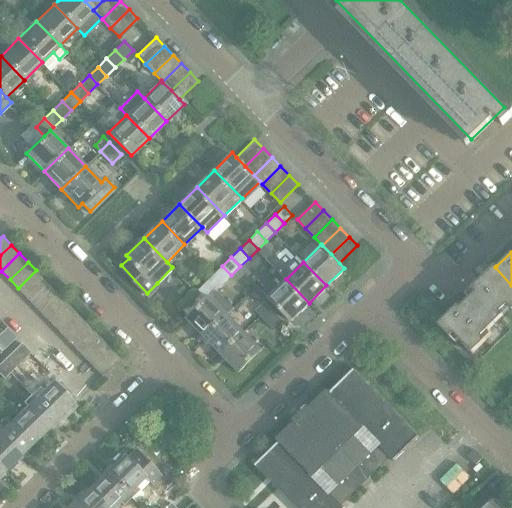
[(480,334),(508,307),(510,309),(511,307),(511,285),(495,267),(496,266),(495,264),(470,288),(474,292),(459,306),(457,304),(437,323),(450,335),(452,332),(470,351),(484,338),(480,334)]
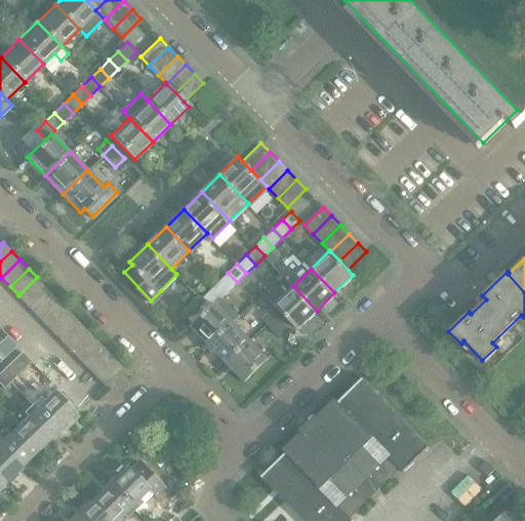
[(237,282),(228,273),(219,281),(229,290),(237,282)]
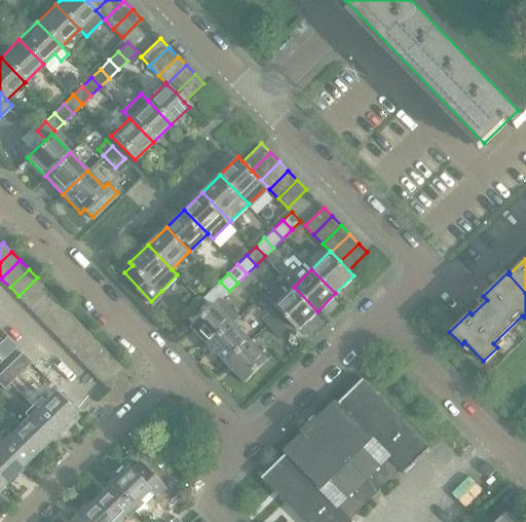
[(46,287),(37,277),(19,296),(28,305),(46,287)]
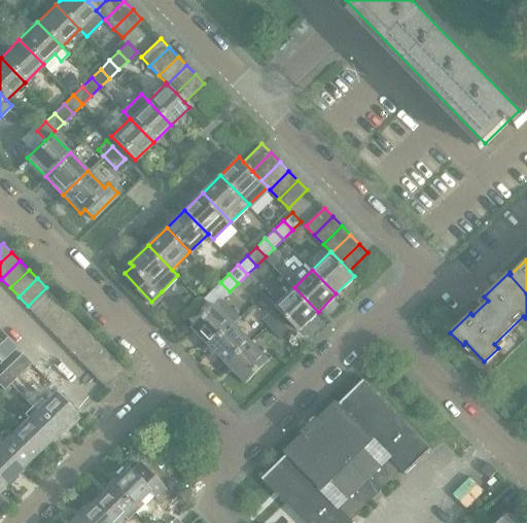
[(230,291),(220,282),(211,291),(220,301),(223,298),(230,291)]
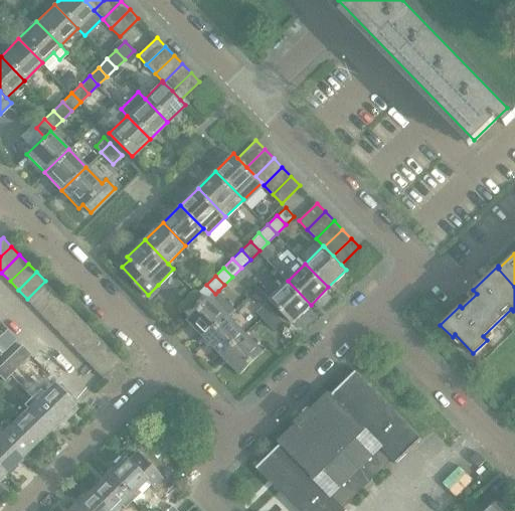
[(53,290),(45,281),(27,299),(35,307),(53,290)]
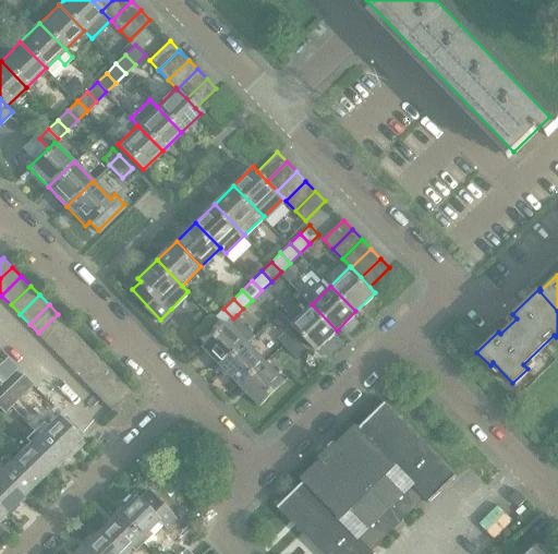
[(337,330),(312,304),(292,323),(317,349),(337,330)]
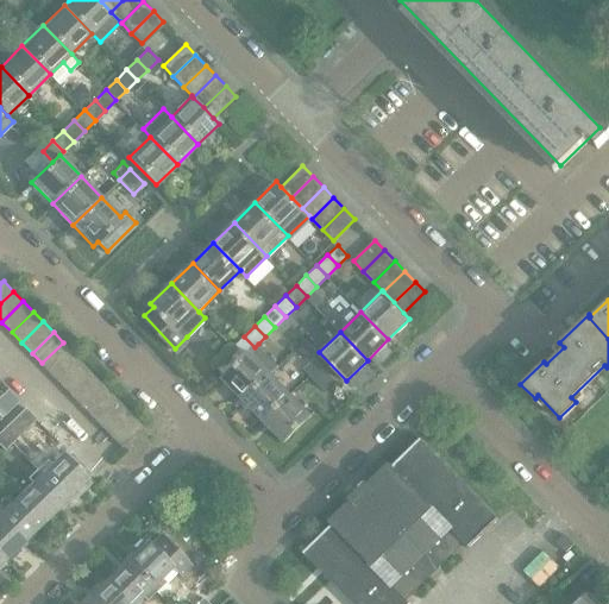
[(255,347),(244,337),(233,346),(244,357),(255,347)]
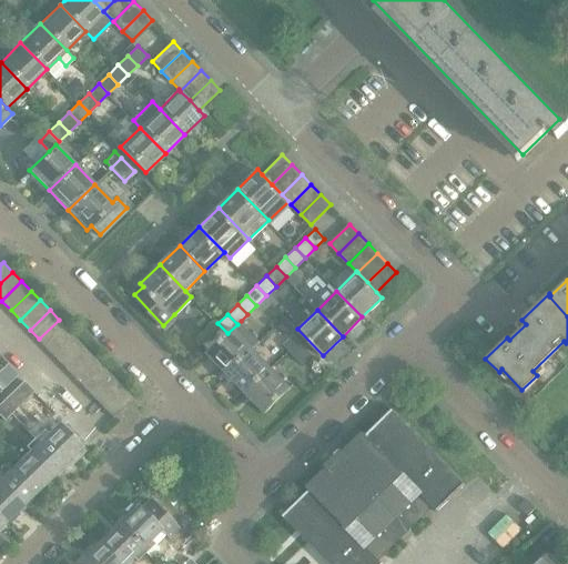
[(69,329),(59,320),(39,339),(48,349),(69,329)]
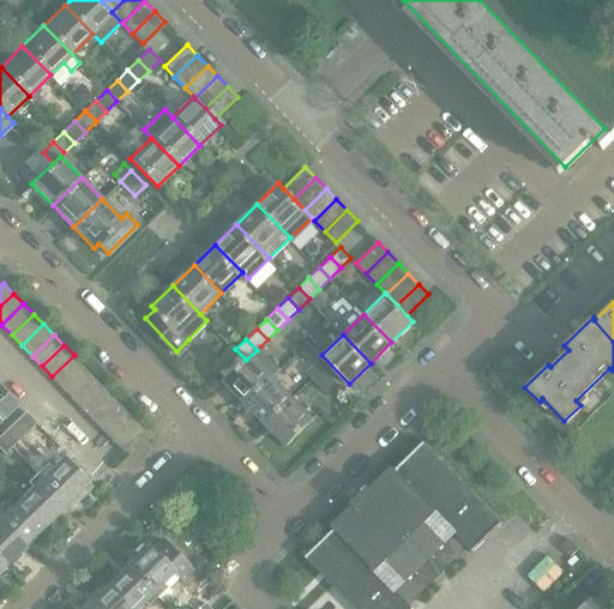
[(245,403),(274,374),(281,367),(260,347),(257,350),(246,360),(224,381),(245,403)]
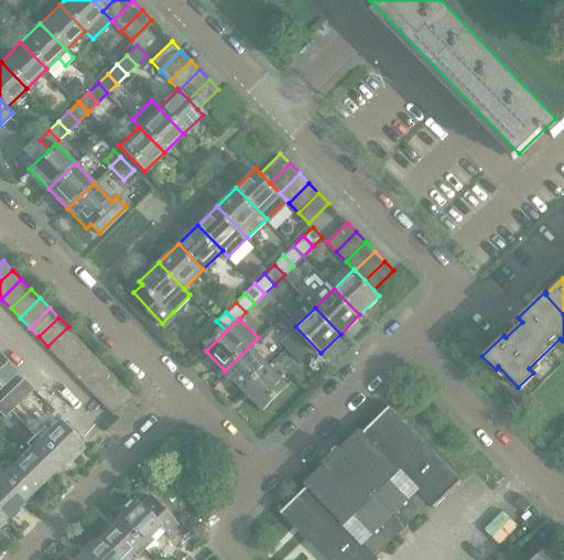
[(77,336),(68,326),(47,346),(57,356),(77,336)]
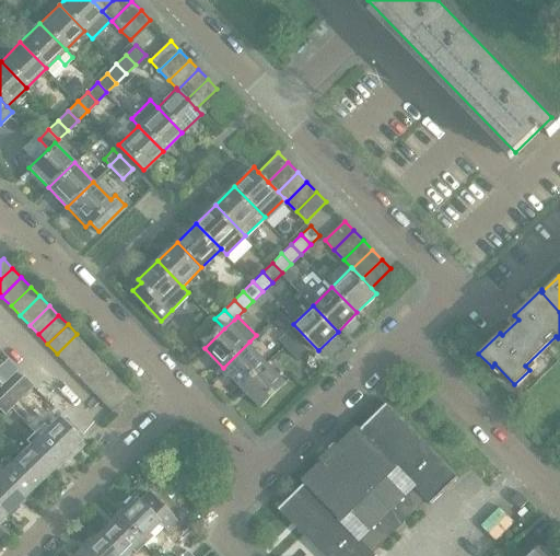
[(286,345),(295,335),(290,328),(279,338),(286,345)]
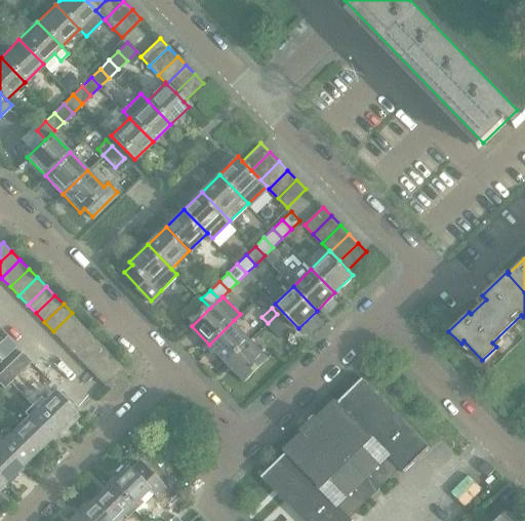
[(80,322),(72,313),(53,331),(62,339),(80,322)]
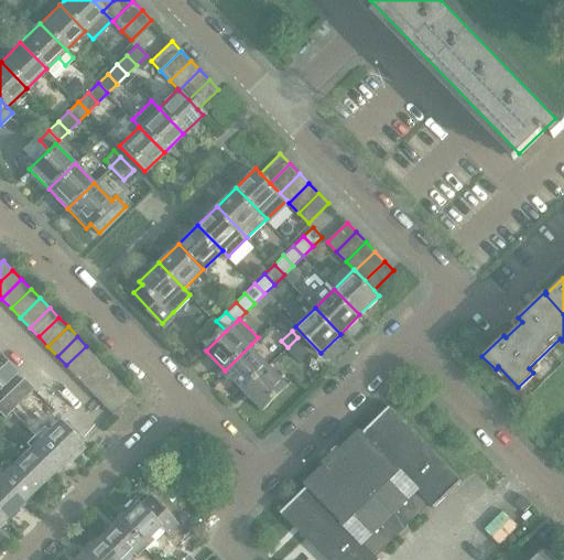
[(311,351),(297,337),(288,347),(301,361),(311,351)]
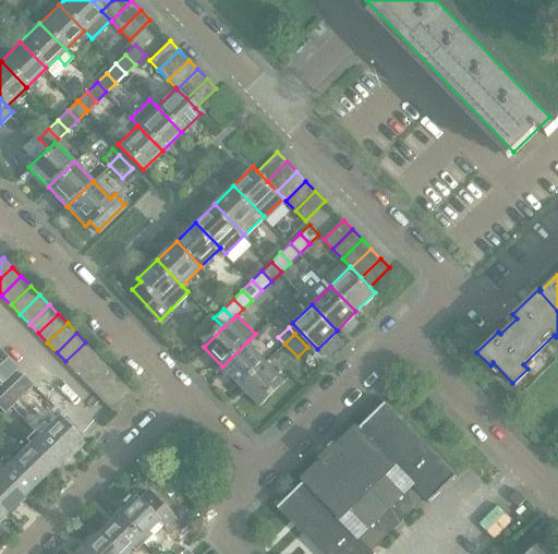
[(241,385),(267,360),(249,340),(222,366),(241,385)]
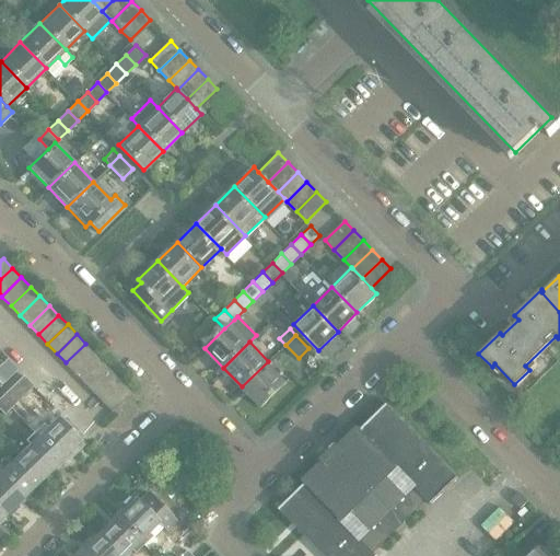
[(95,352),(85,344),(66,362),(76,372),(95,352)]
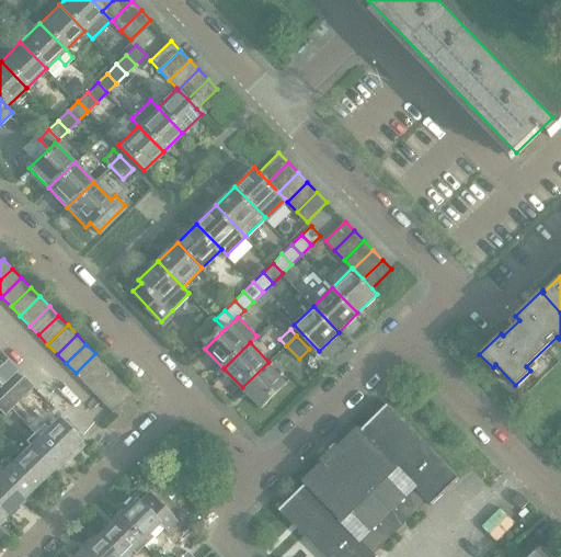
[(104,363),(95,353),(76,373),(84,383),(104,363)]
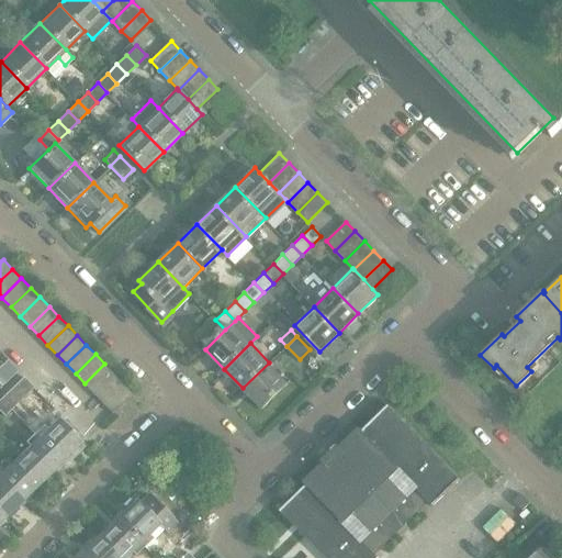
[(261,408),(288,381),(269,363),(243,388),(261,408)]
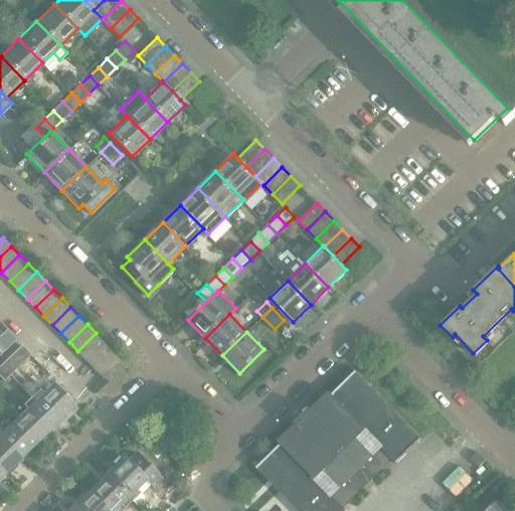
[(105,342),(96,333),(77,351),(86,359),(105,342)]
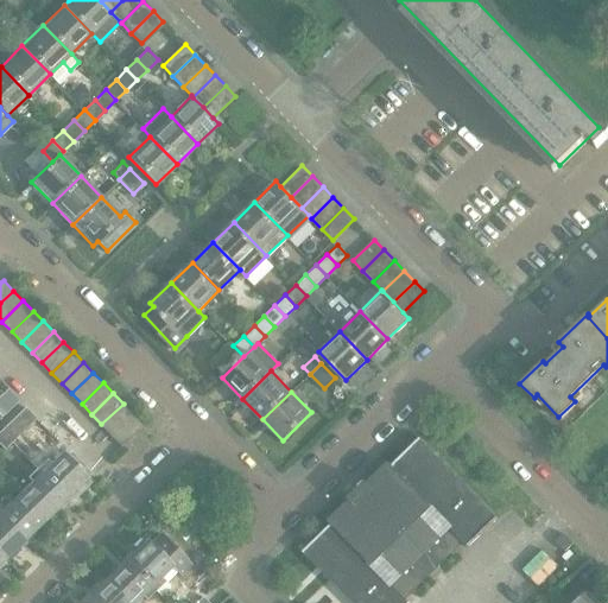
[(133,413),(124,404),(101,424),(112,435),(133,413)]
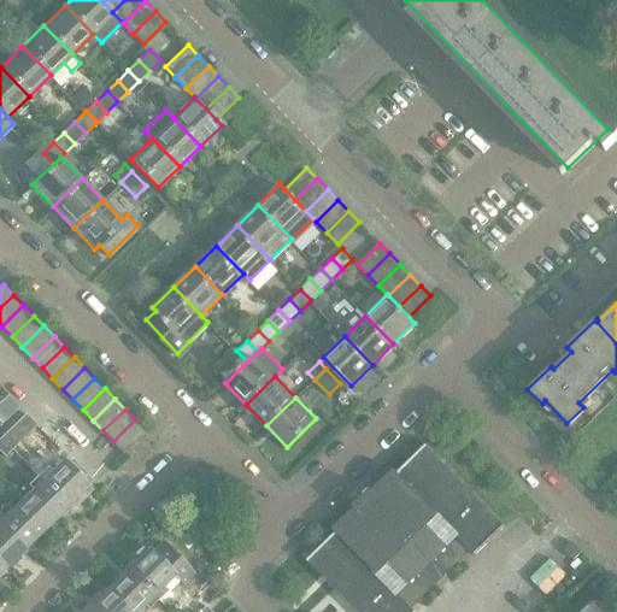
[(13,447),(37,423),(27,412),(3,435),(13,447)]
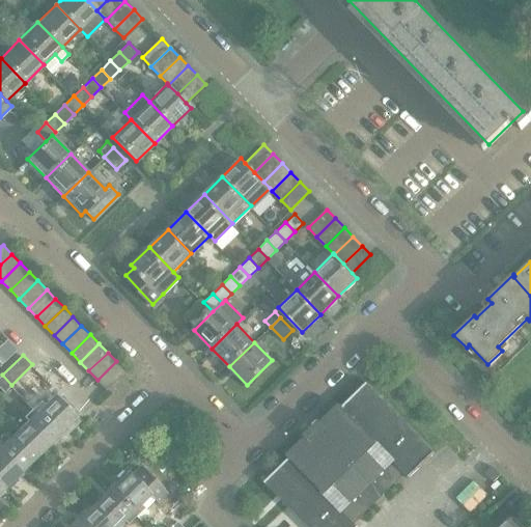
[(126,370),(116,361),(98,380),(106,389),(126,370)]
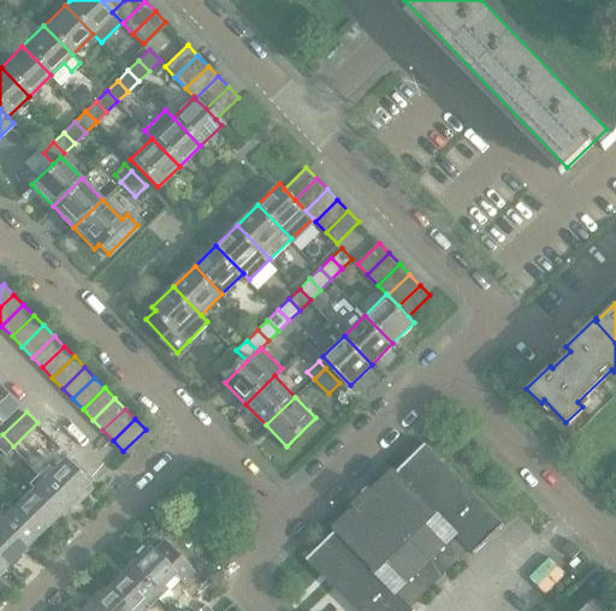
[(13,446),(3,434),(0,435),(0,446),(6,452),(13,446)]
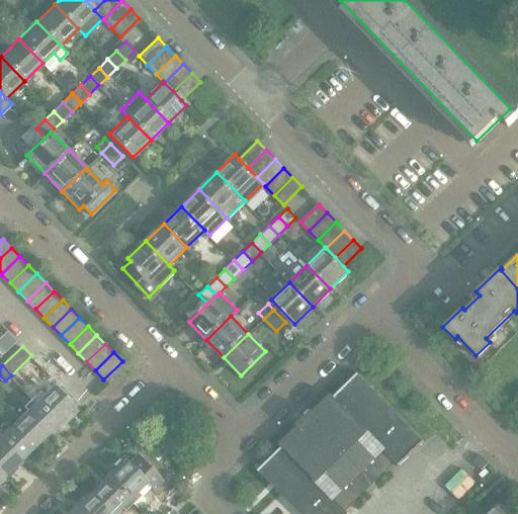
[(398,466),(411,453),(424,441),(358,372),(334,396),(330,393),(279,441),(283,445),(257,470),(299,513),(347,513),(349,513),(345,510),(395,462),(398,466)]
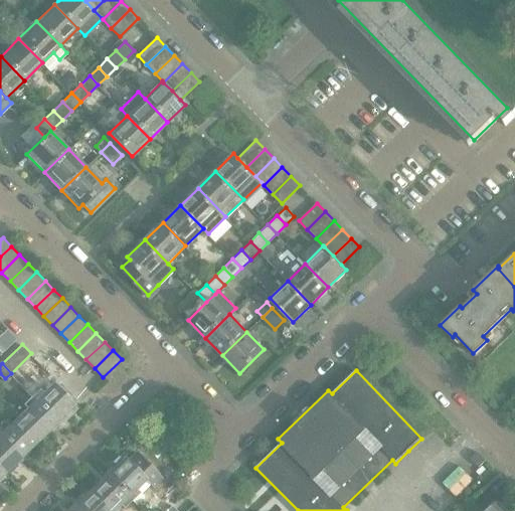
[(74,404),(53,382),(44,391),(33,380),(25,388),(32,395),(57,420),(74,404)]
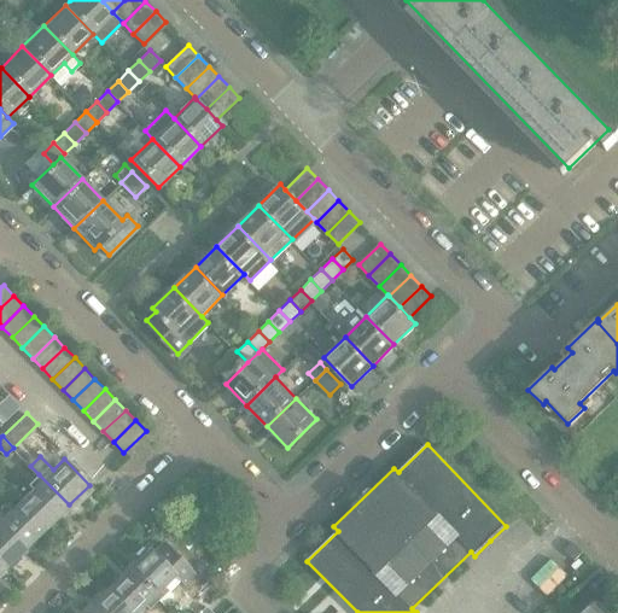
[(69,505),(39,474),(29,483),(34,488),(22,498),(48,525),(69,505)]
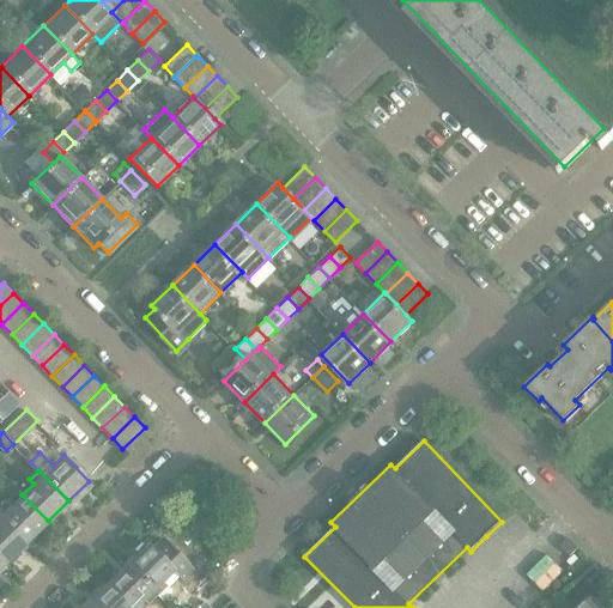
[(48,521),(22,494),(11,505),(7,502),(0,508),(0,514),(26,541),(48,521)]
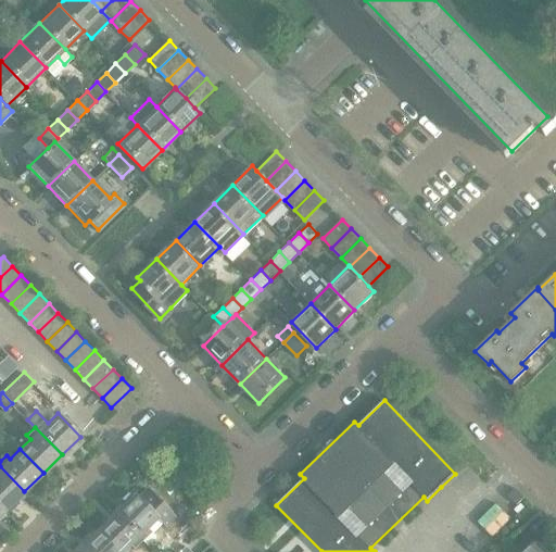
[(24,491),(0,466),(0,503),(5,510),(24,491)]
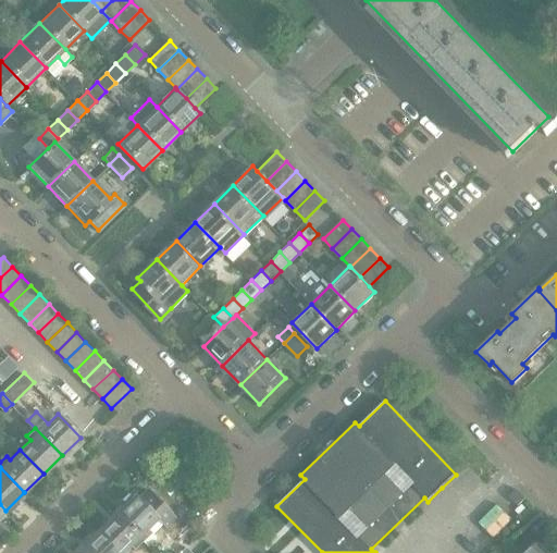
[(176,516),(147,487),(136,496),(134,494),(115,513),(143,540),(148,547),(156,539),(157,536),(151,531),(148,528),(158,518),(165,526),(176,516)]
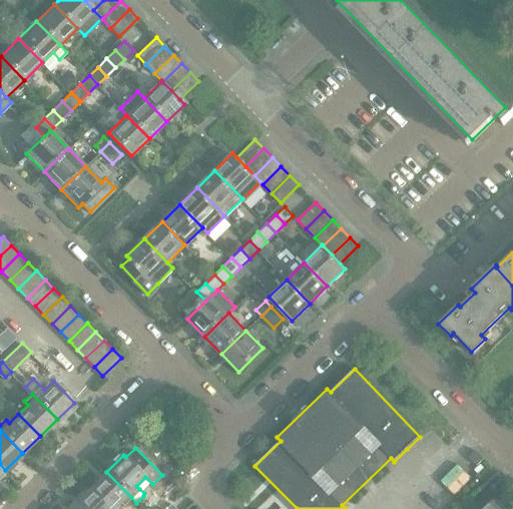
[(484,457),(476,449),(469,455),(477,464),(484,457)]
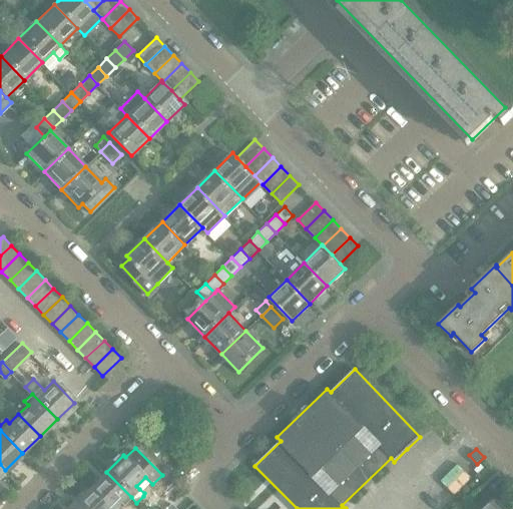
[(131,497),(106,472),(89,488),(108,508),(111,508),(119,502),(122,505),(131,497)]
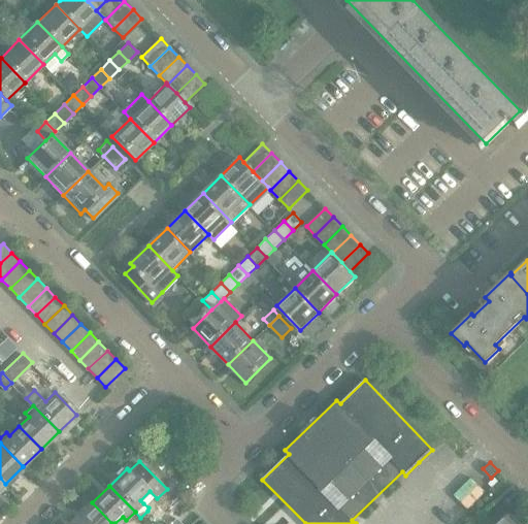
[(111,523),(92,502),(73,520),(77,523),(111,523)]
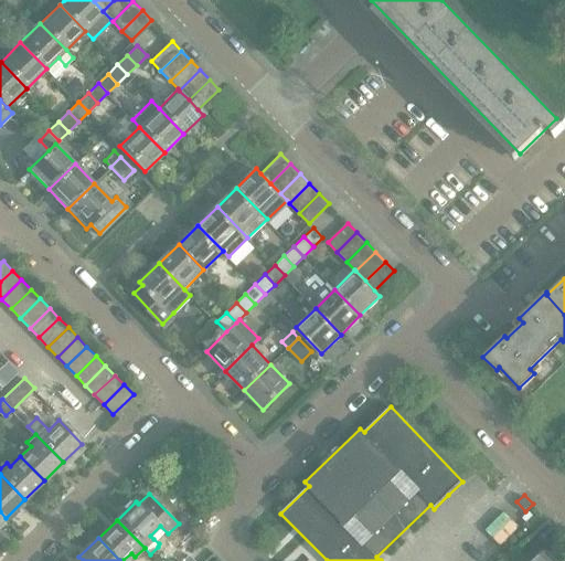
[(556,560),(546,549),(533,560),(556,560)]
